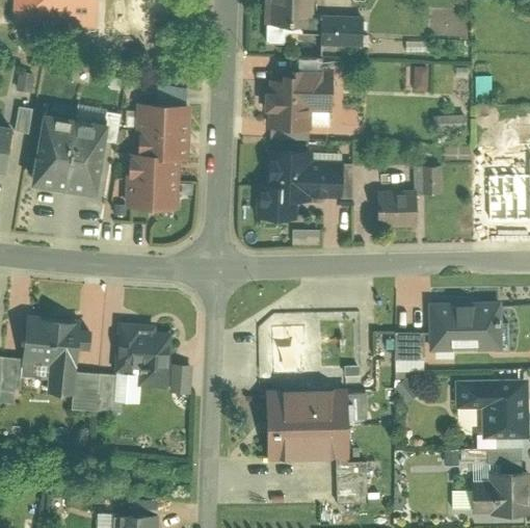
[(14,0),(14,26),(97,28),(97,0),(14,0)]
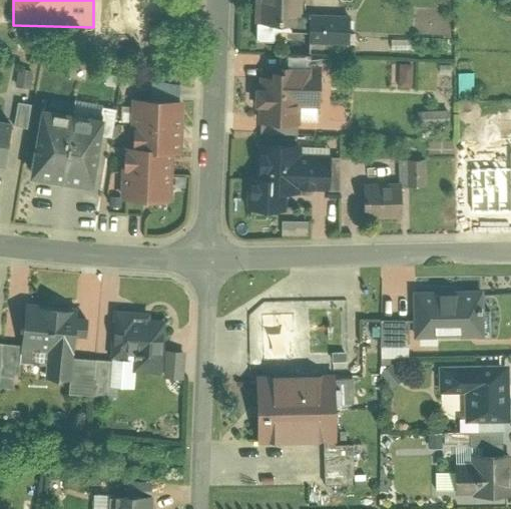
[(303,0),(254,0),(256,24),(303,25),(303,0)]
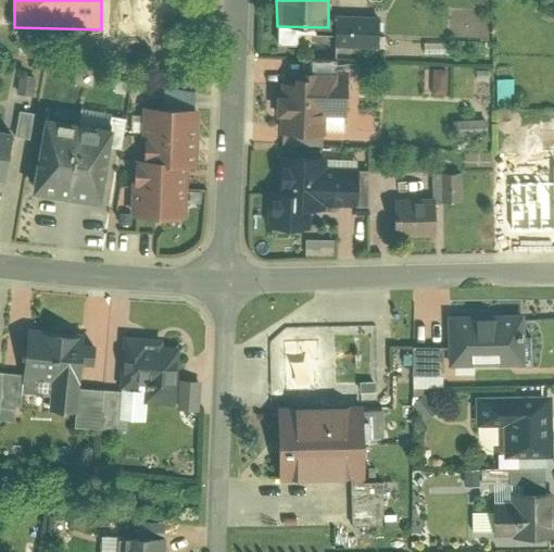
[(337,16),(336,48),(379,49),(380,17),(337,16)]
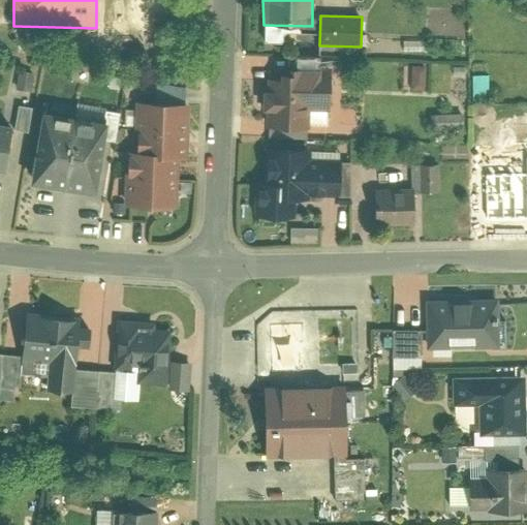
[(295,57),(293,68),(320,68),(320,58),(295,57)]
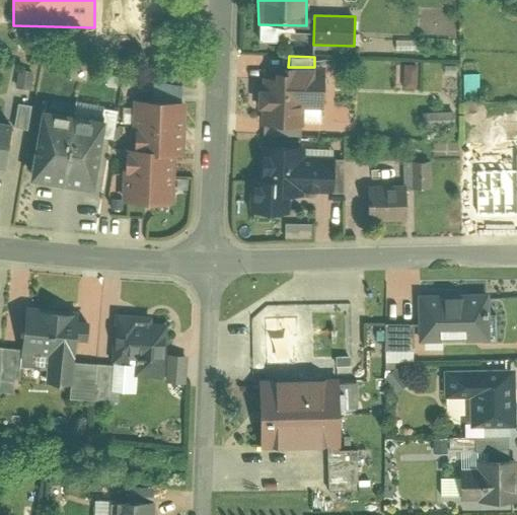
[(264,79),(263,126),(320,127),(321,109),(324,109),(325,67),(314,67),(288,67),(286,67),(286,74),(276,73),(276,79),(264,79)]
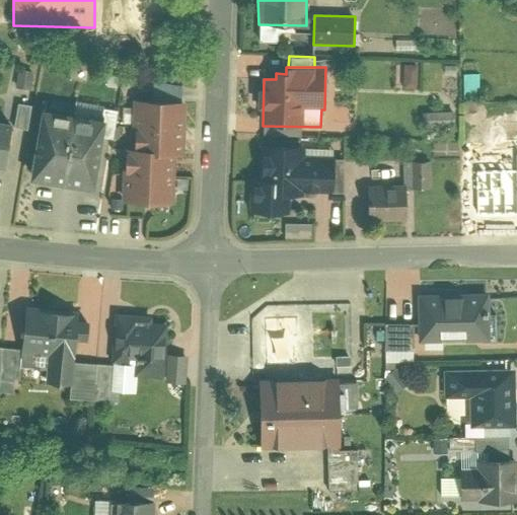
[(395,90),(414,90),(414,67),(395,67),(395,90)]
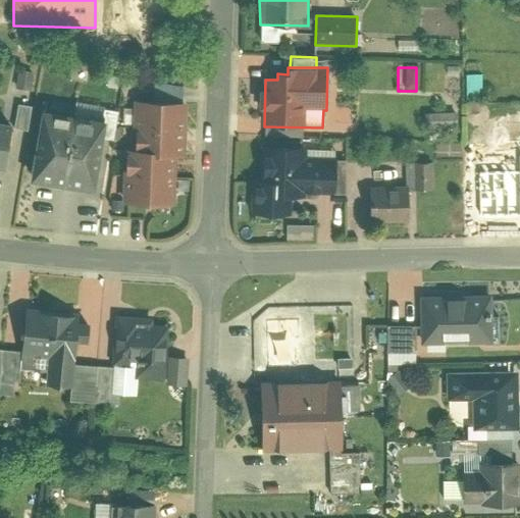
[(33,98),(19,96),(15,126),(28,128),(33,98)]
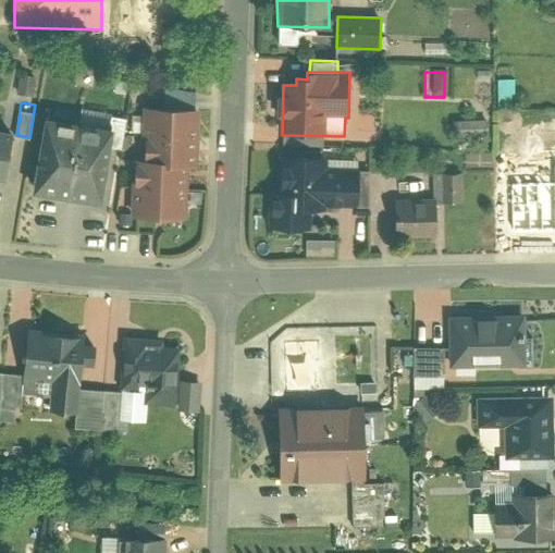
[(199,111),(144,109),(142,159),(131,159),(128,217),(184,219),(186,170),(197,170),(199,111)]
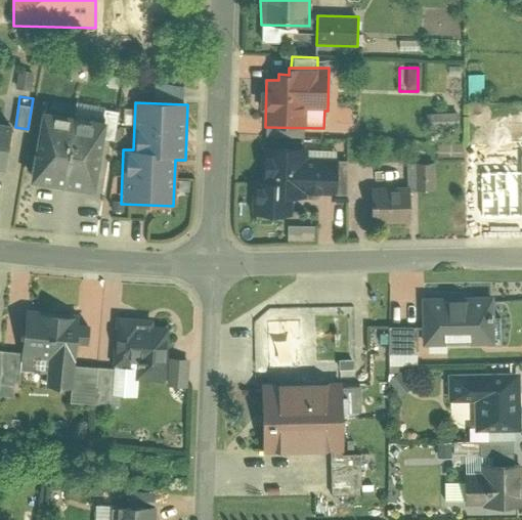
[(107,122),(42,112),(30,182),(95,193),(107,122)]
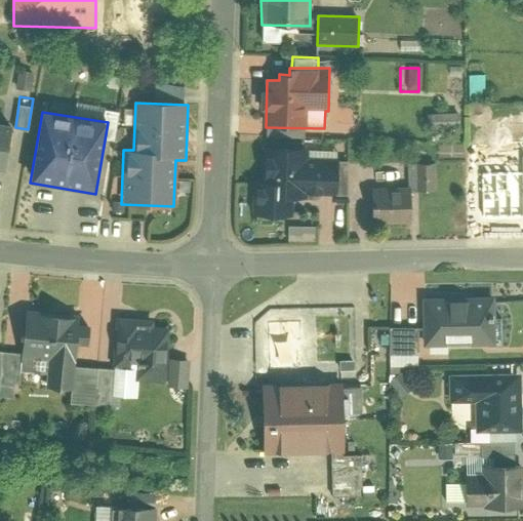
[(424,131),(453,131),(453,115),(424,115),(424,131)]
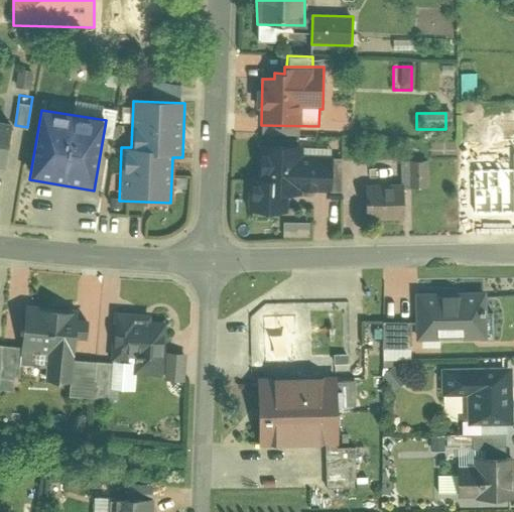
[(11,125),(0,122),(0,164),(5,165),(11,125)]
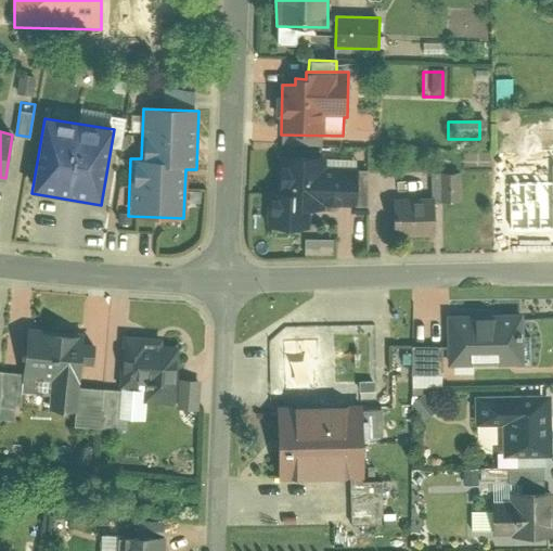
[(326,157),(280,156),(279,196),(270,196),(269,230),(309,230),(309,210),(357,210),(358,159),(326,159),(326,157)]
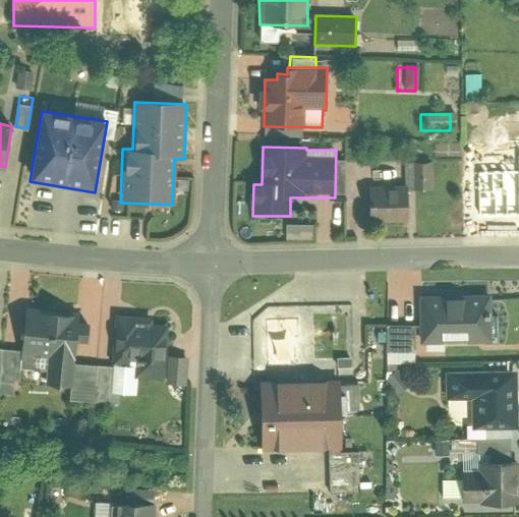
[(415,164),(415,191),(431,191),(433,164),(415,164)]
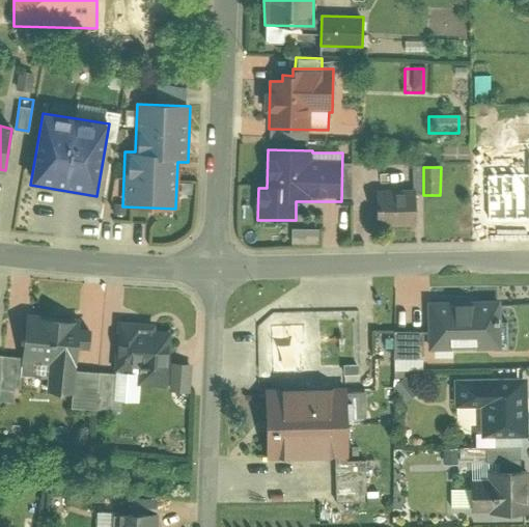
[(486,178),(488,226),(527,225),(527,220),(526,177),(486,178)]
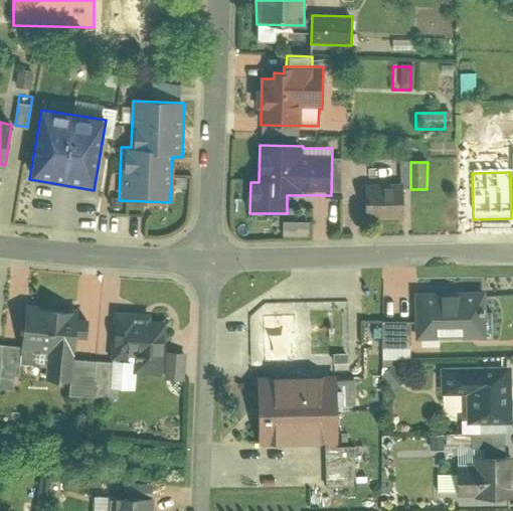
[(401,188),(362,187),(362,222),(401,223),(401,188)]
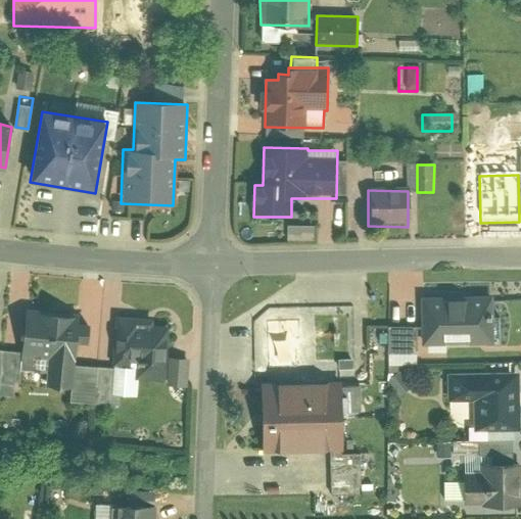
[(288,226),(288,242),(314,243),(314,227),(288,226)]
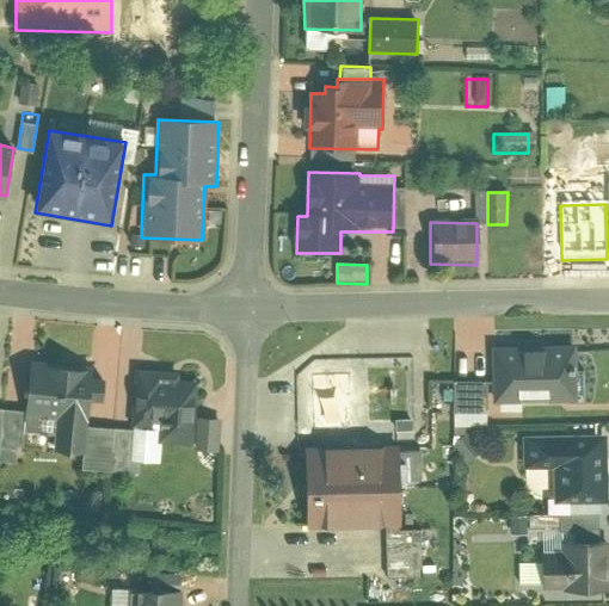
[(574,348),(497,351),(498,404),(576,401),(574,348)]
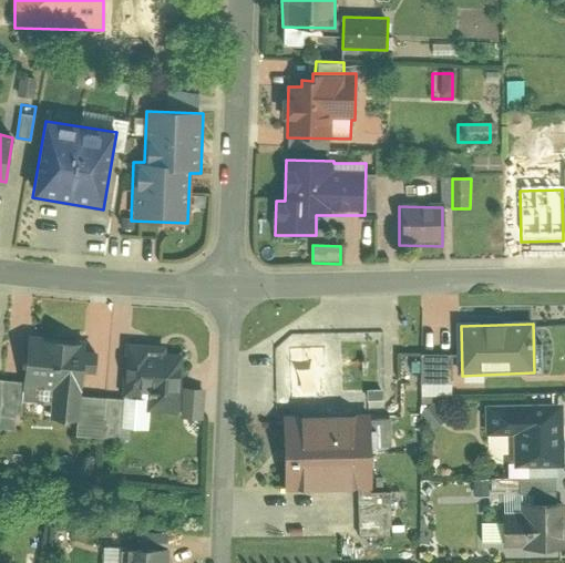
[(28,341),(24,387),(80,391),(83,343),(28,341)]
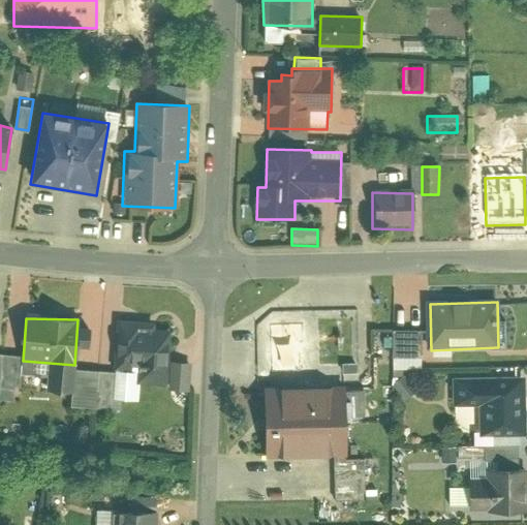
[(124,382),(169,385),(174,326),(128,322),(125,374),(124,382)]
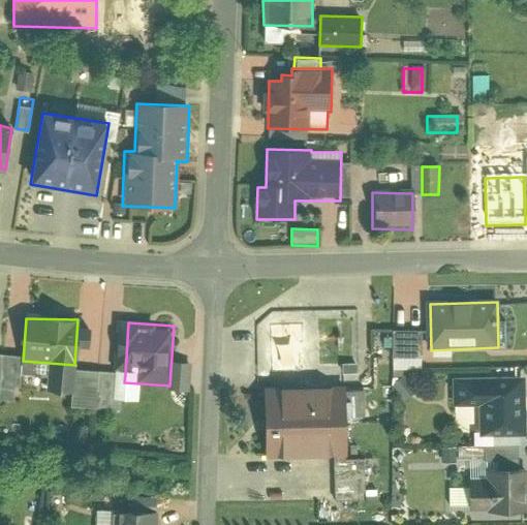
[(386,371),(415,371),(415,333),(386,333),(386,371)]
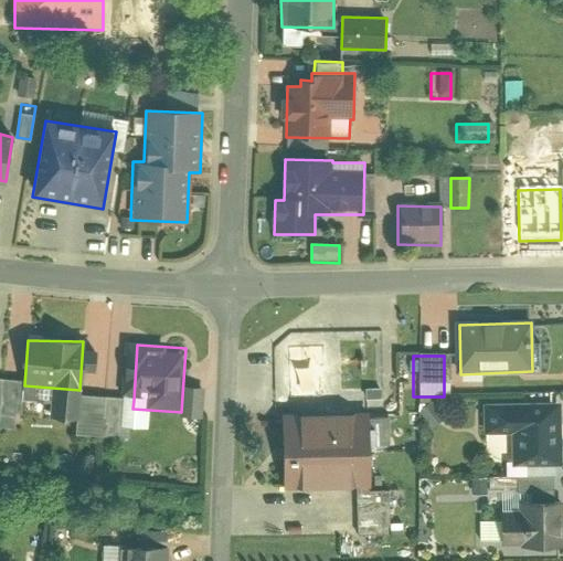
[(0,414),(22,416),(24,385),(0,383),(0,414)]
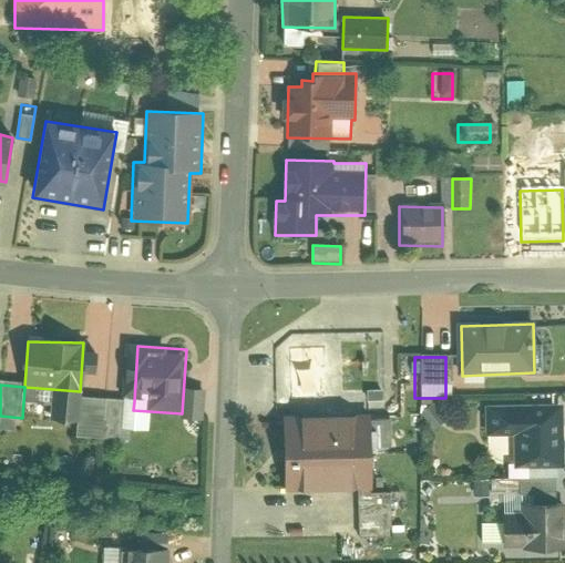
[(133,410),(134,401),(82,398),(79,438),(131,441),(133,410)]
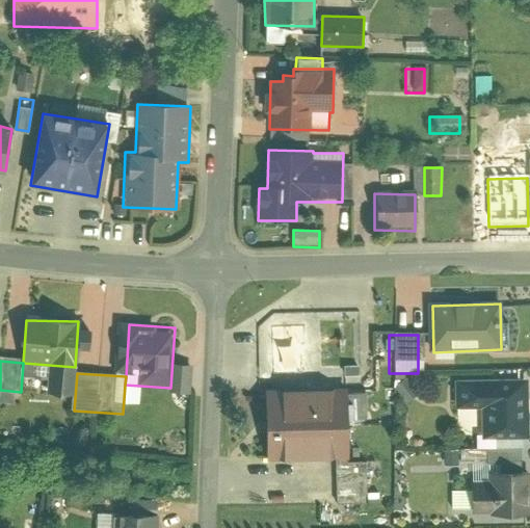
[(483,440),(529,440),(529,376),(483,376),(483,380),(483,406),(483,440)]
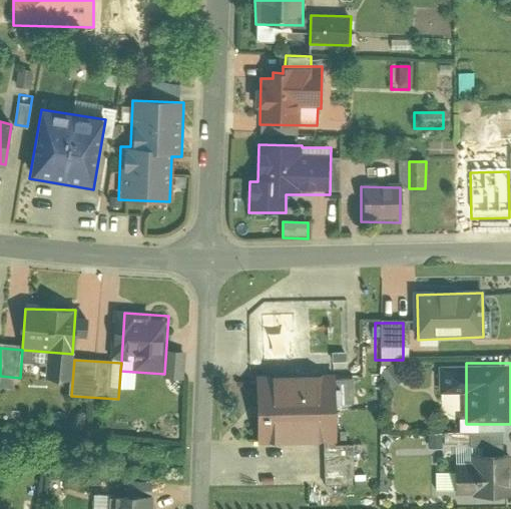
[(442,392),(466,392),(466,367),(441,367),(442,392)]
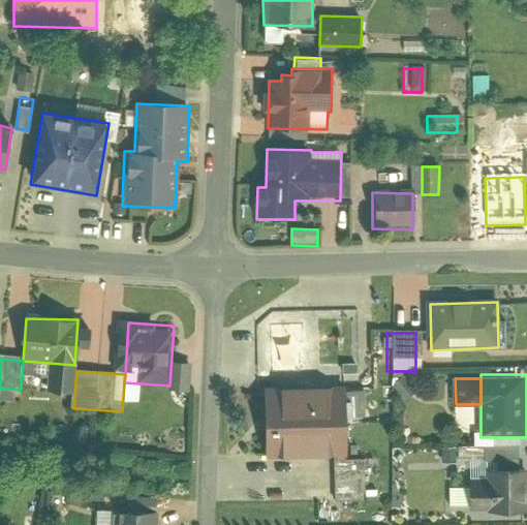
[(343,380),(260,381),(260,457),(329,455),(344,456),(343,380)]
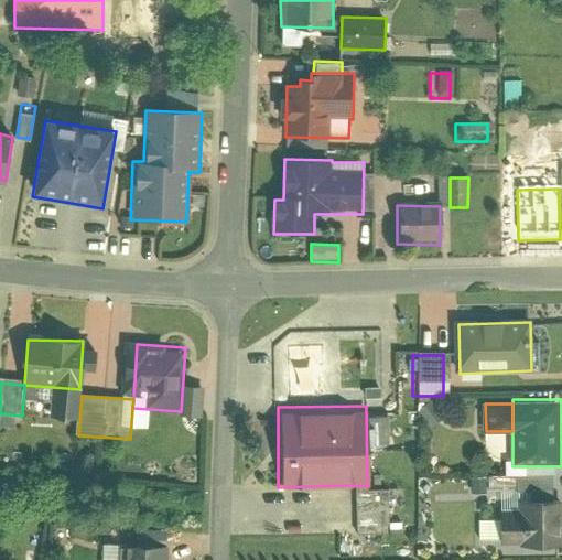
[(389,487),(367,486),(350,485),(347,529),(387,531),(389,487)]
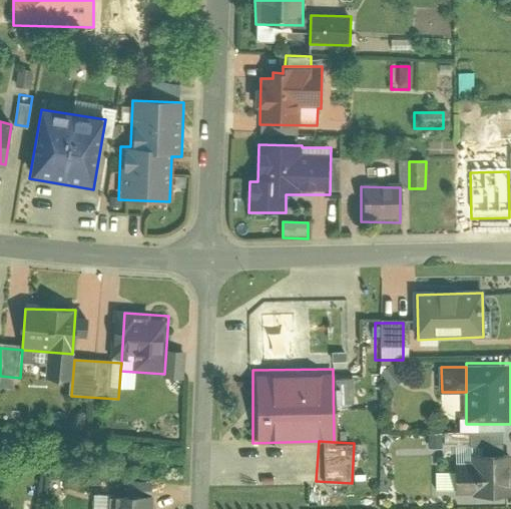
[(510,492),(510,455),(477,455),(477,472),(477,493),(510,492)]
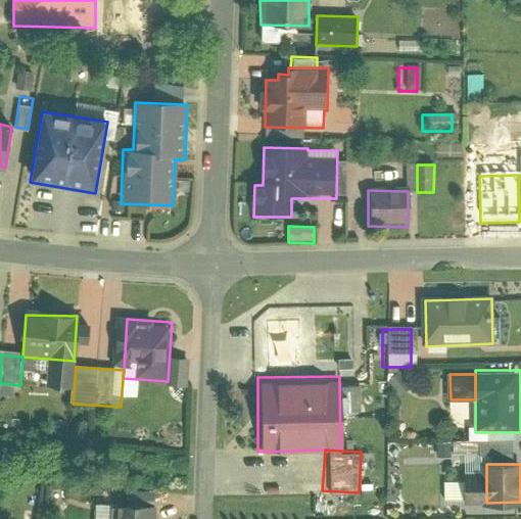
[(447,503),(486,503),(486,481),(447,481),(447,503)]
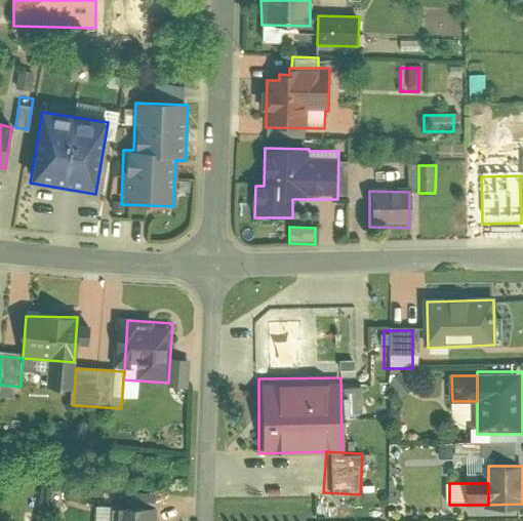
[(152,520),(153,512),(114,509),(113,520),(152,520)]
